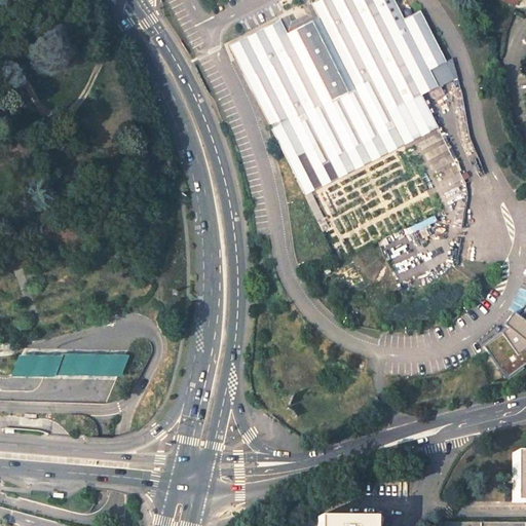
[(279,20),(229,45),(271,129),(288,121),(304,153),(420,95),(437,86),(428,70),(445,62),(419,10),(403,19),(392,0),(317,0),(310,4),(318,19),(288,35),(279,20)]
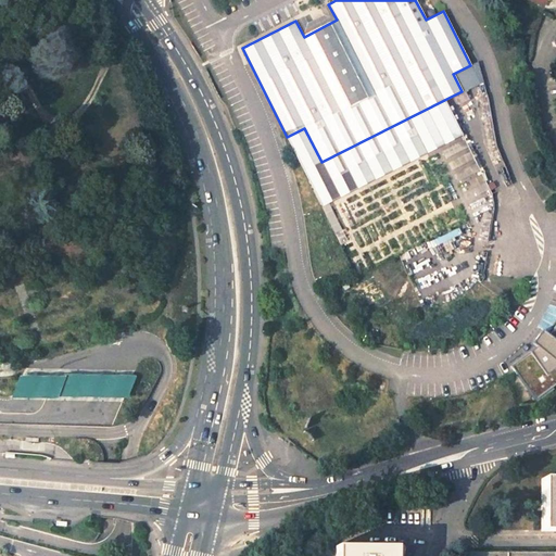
[(303,17),(295,21),(304,37),(337,20),(328,4),(320,8),(325,16),(316,21),(307,25),(303,17)]
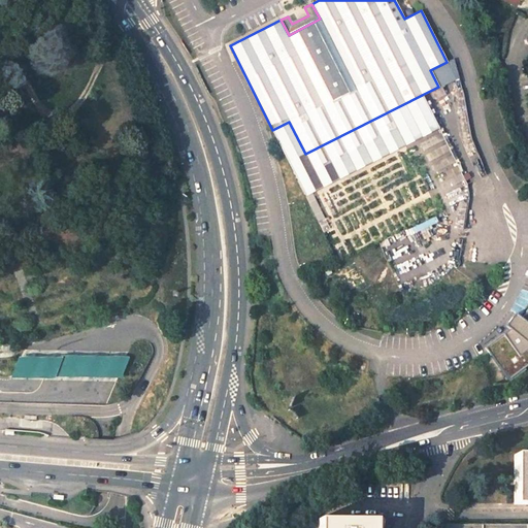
[(455,78),(447,62),(430,70),(438,87),(455,78)]
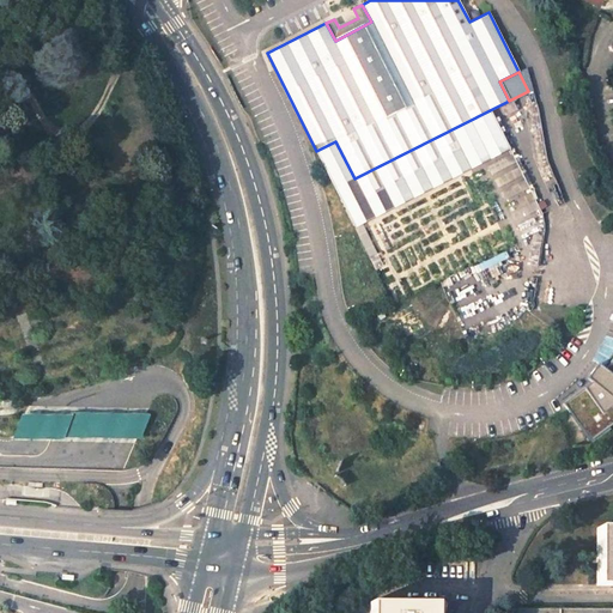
[(316,151),(354,228),(510,149),(490,110),(354,178),(335,141),(316,151)]
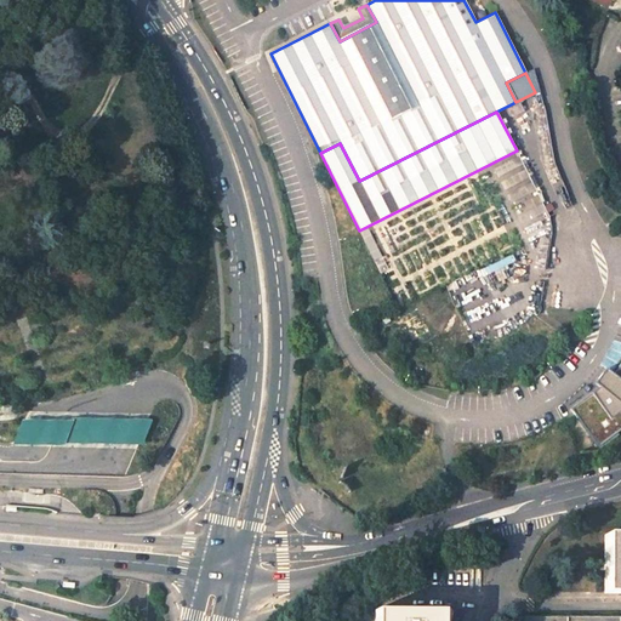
[(620,375),(619,379),(608,371),(597,383),(603,389),(596,399),(575,414),(604,449),(620,436),(620,375)]
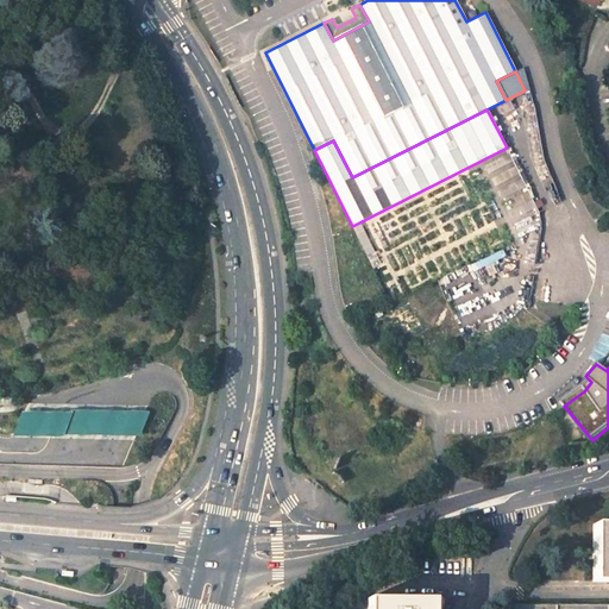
[(69,414),(22,413),(12,437),(63,438),(63,435),(140,437),(150,413),(70,410),(69,414)]
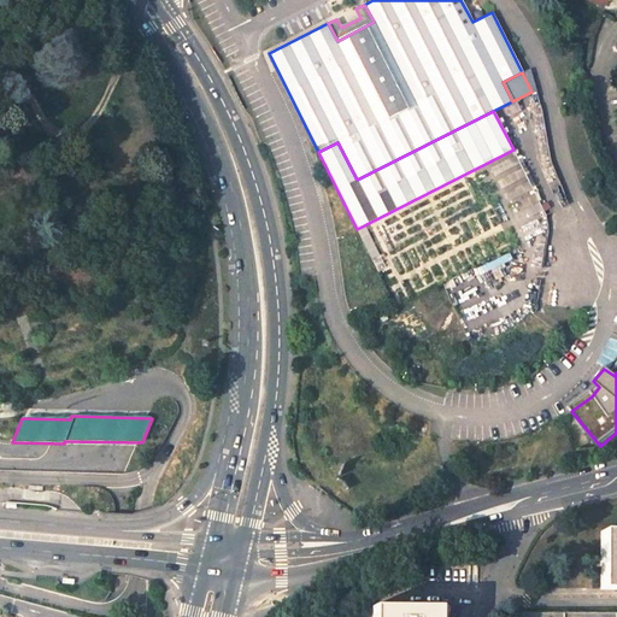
[(616,518),(600,518),(600,554),(600,579),(616,577),(616,518)]
